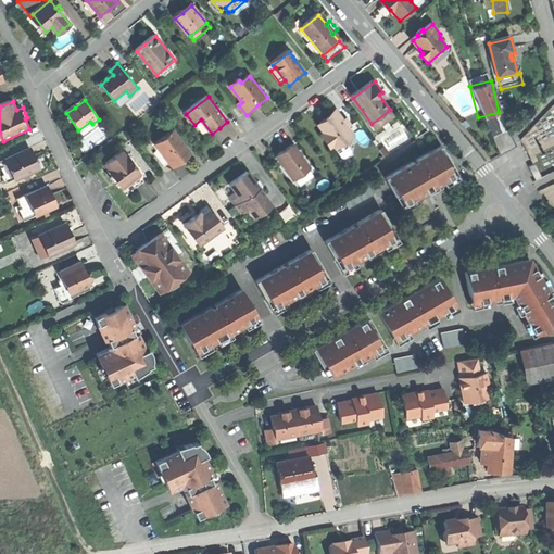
[(335,147),(337,149),(354,136),(349,128),(344,122),(337,111),(330,116),(331,118),(329,121),(326,123),(320,126),(326,134),(324,136),(332,149),(335,147)]
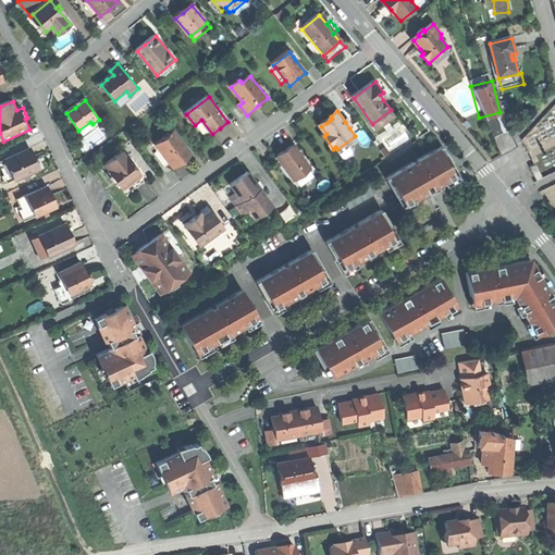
[(157,146),(172,167),(182,159),(189,152),(176,136),(174,138),(171,134),(157,146)]
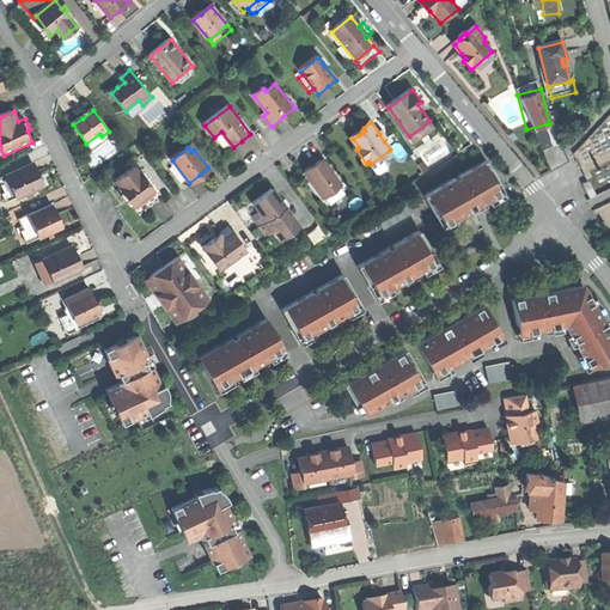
[(306,174),(324,199),(342,185),(324,160),(315,168),(306,174)]
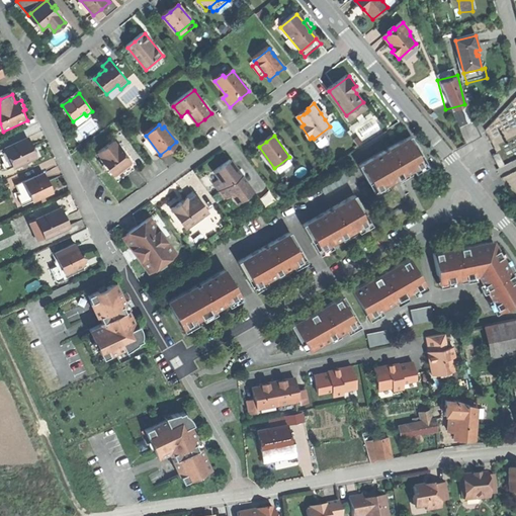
[(372,183),(377,192),(401,179),(424,166),(419,157),(422,155),(412,138),(359,168),(367,180),(370,179),(372,183)]
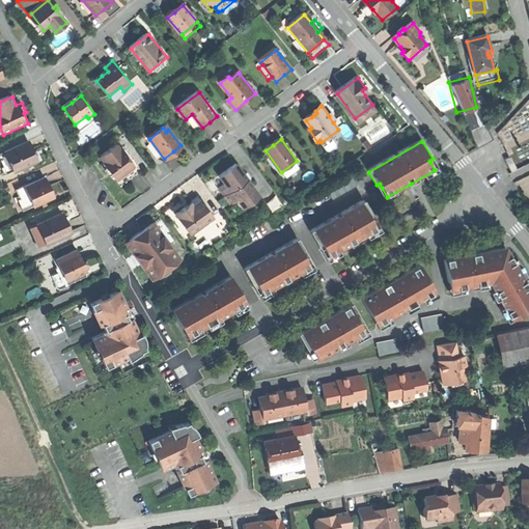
[(6,154),(16,172),(24,169),(26,173),(30,171),(28,167),(38,162),(34,151),(30,143),(6,154)]
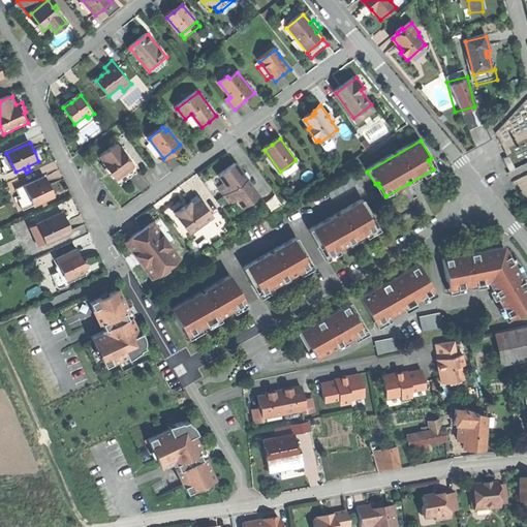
[(110,171),(117,181),(135,166),(123,150),(121,152),(117,146),(101,157),(105,162),(111,169),(110,171)]
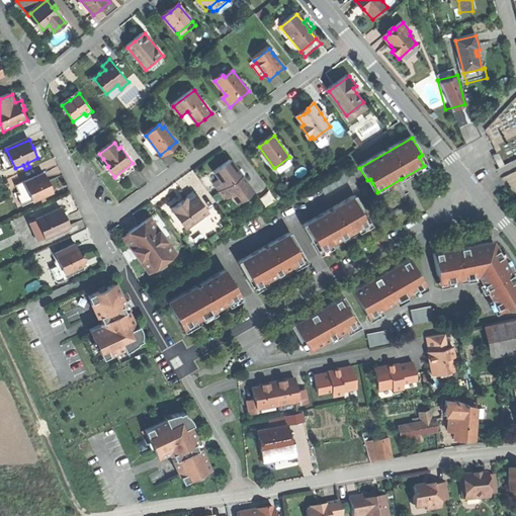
[(9,171),(15,168),(6,150),(0,153),(9,171)]
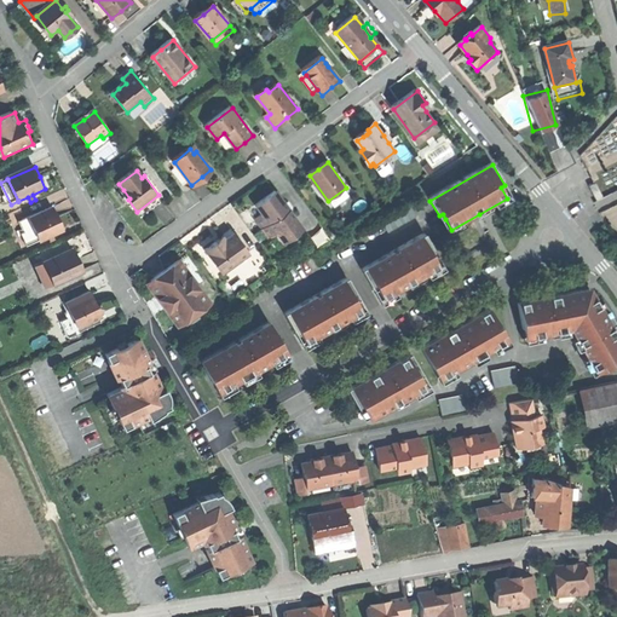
[(125,202),(128,200),(130,199),(124,190),(119,194),(125,202)]
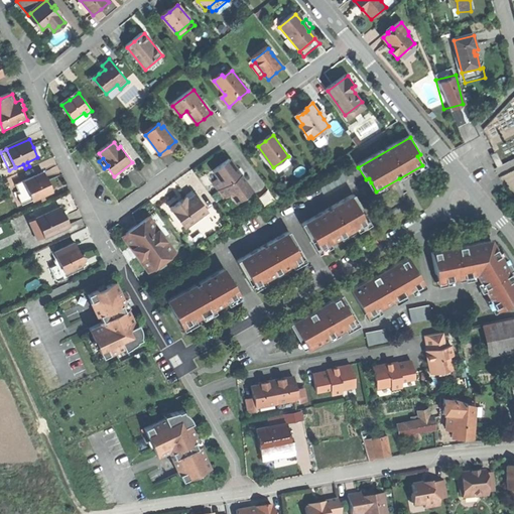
[(215,183),(227,201),(232,197),(238,204),(253,191),(249,185),(235,167),(230,161),(215,172),(220,179),(215,183)]
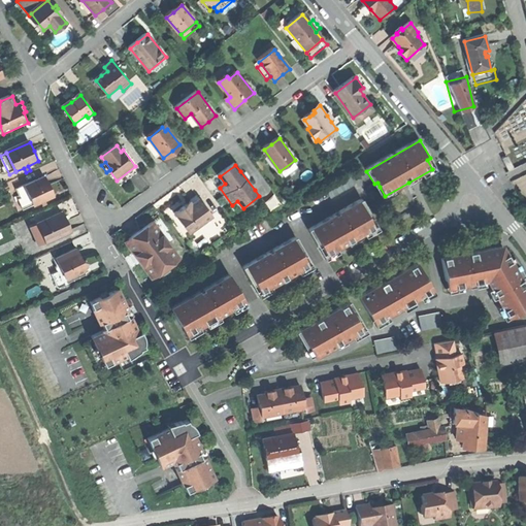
[(140,173),(135,166),(117,181),(122,187),(131,181),(140,173)]
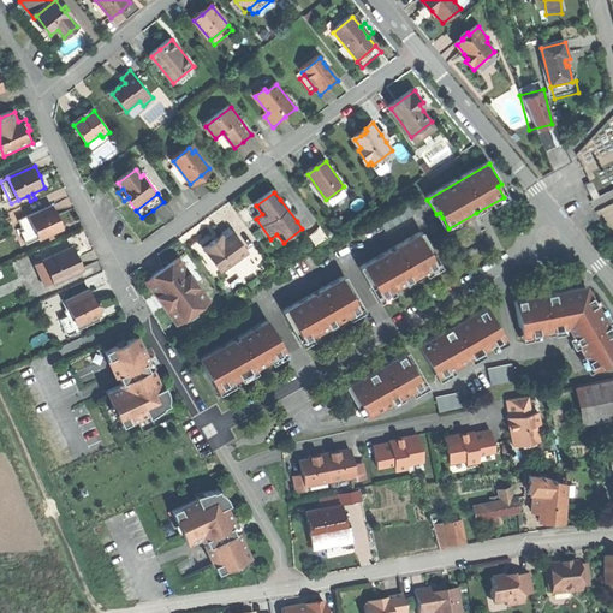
[(31,216),(42,240),(65,230),(59,218),(54,206),(31,216)]
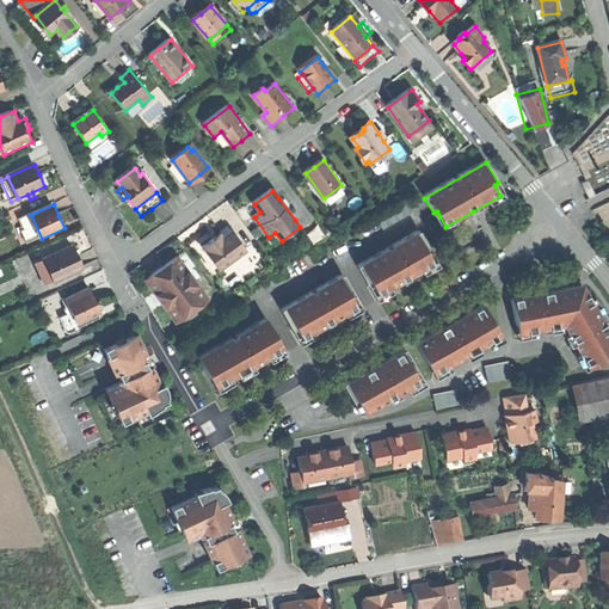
[(201,245),(220,271),(247,251),(231,229),(221,235),(215,240),(211,237),(201,245)]
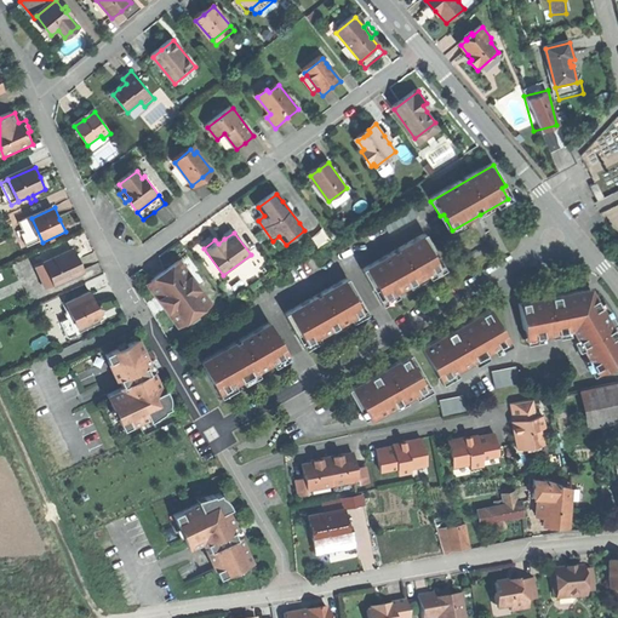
[(365,273),(376,293),(379,292),(385,302),(413,286),(441,269),(435,259),(439,257),(427,236),(365,273)]
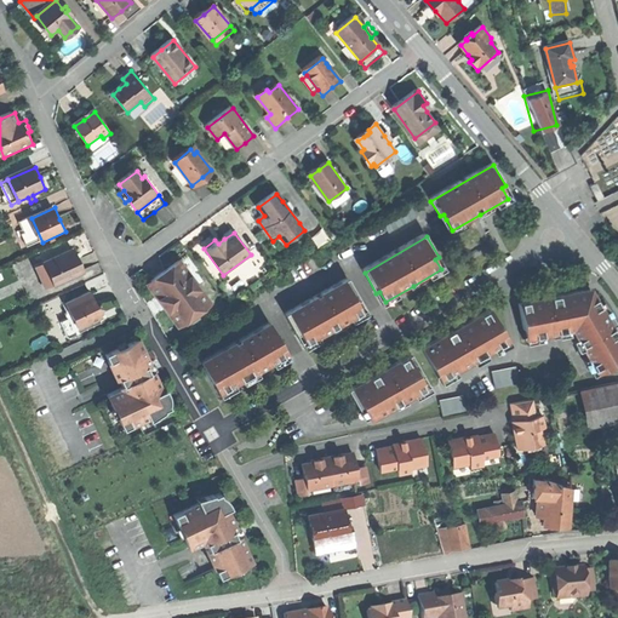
[(46,263),(56,285),(85,273),(83,265),(80,261),(78,262),(73,251),(46,263)]
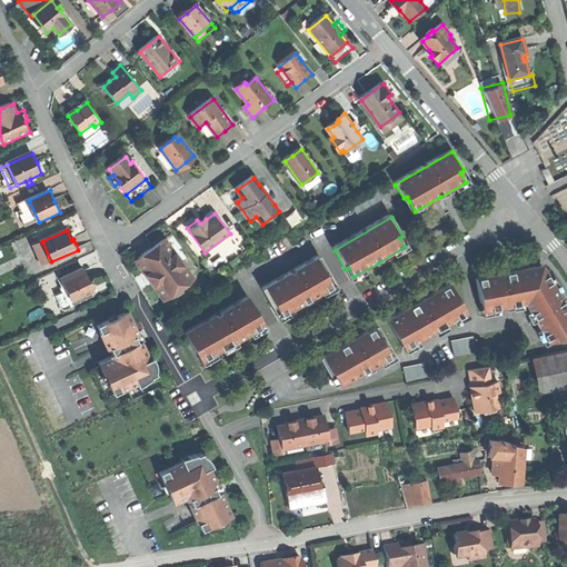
[(43,266),(51,261),(42,241),(35,245),(43,266)]
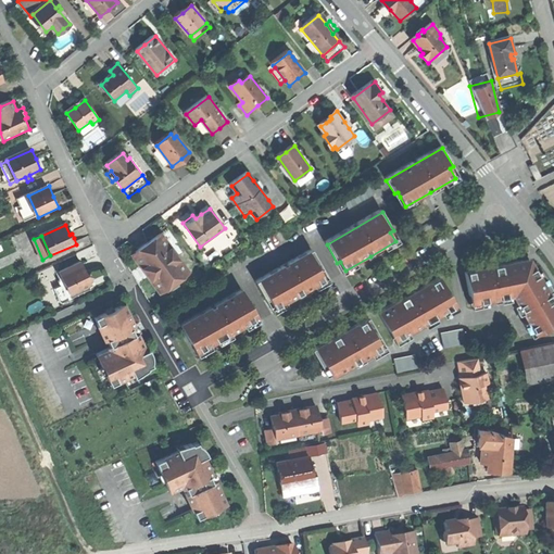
[(150,244),(138,253),(147,267),(150,267),(154,272),(154,277),(164,292),(190,274),(163,236),(150,244)]
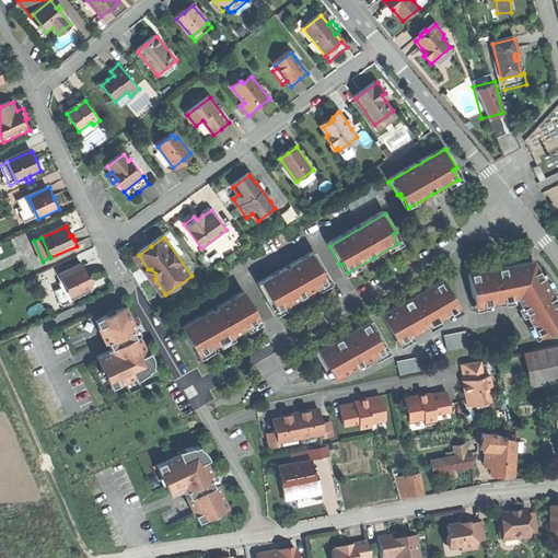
[(272,303),(278,312),(303,298),(328,283),(322,274),(325,272),(315,254),(258,286),(269,305),(272,303)]
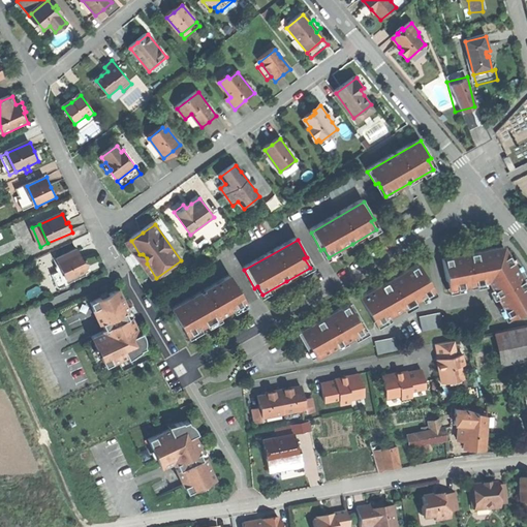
[(154,280),(156,278),(147,264),(147,258),(143,254),(140,254),(131,241),(128,243),(154,280)]
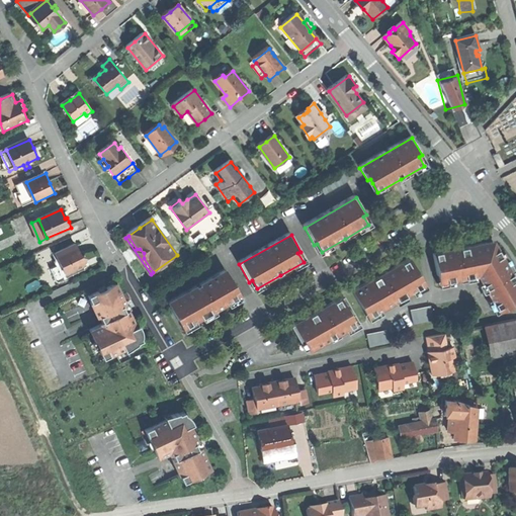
[(443,283),(479,277),(498,311),(508,305),(510,308),(515,304),(515,279),(513,275),(515,274),(515,269),(513,266),(509,268),(501,255),(495,243),(464,249),(434,255),(438,276),(442,276),(443,283)]
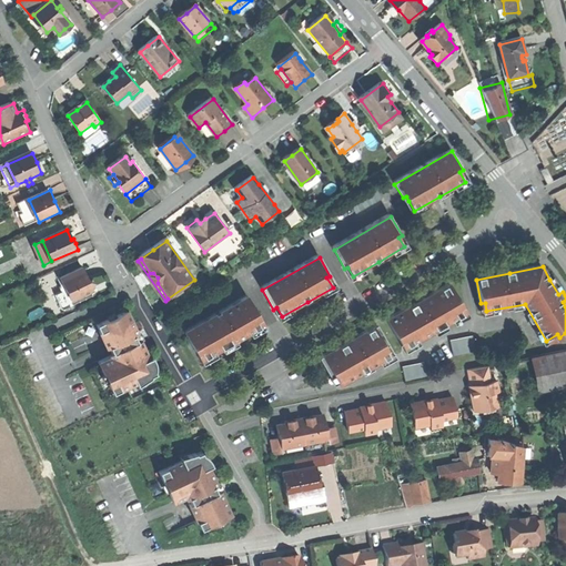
[(69,291),(73,301),(93,292),(94,291),(93,287),(94,283),(90,281),(88,275),(84,269),(62,279),(69,291)]
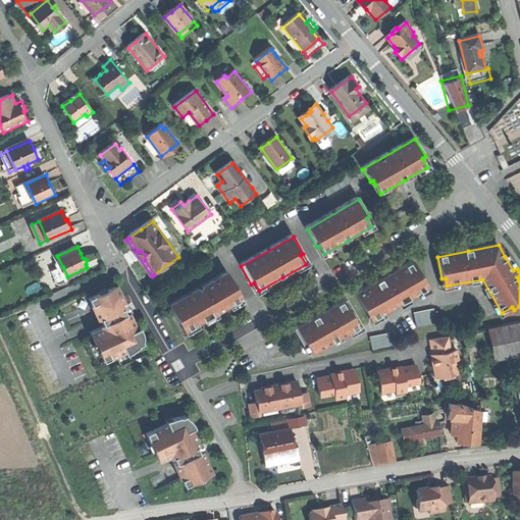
[(509,255),(505,257),(513,270),(517,268),(514,263),(509,255)]
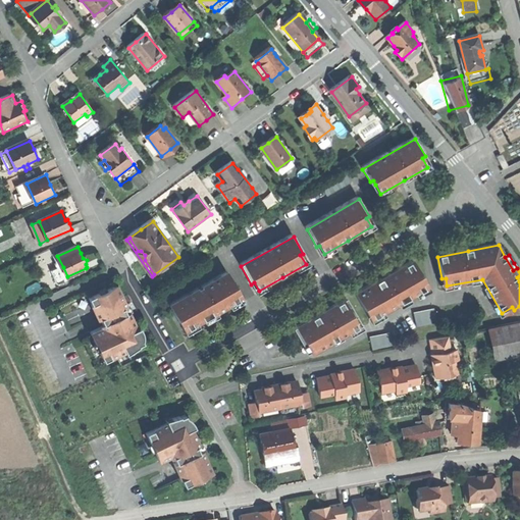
[(356,296),(366,312),(369,311),(374,320),(426,290),(421,280),(424,278),(414,262),(381,280),(356,296)]
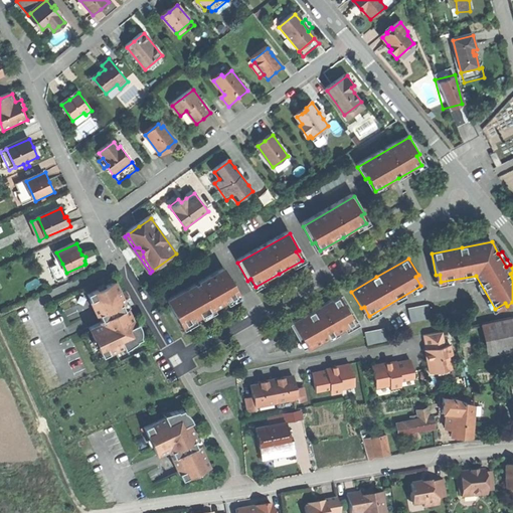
[(59,282),(68,278),(66,273),(62,264),(53,268),(59,282)]
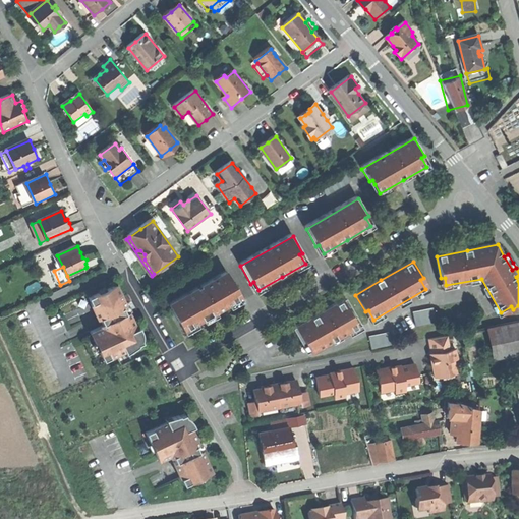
[(88,273),(85,268),(67,276),(69,281),(88,273)]
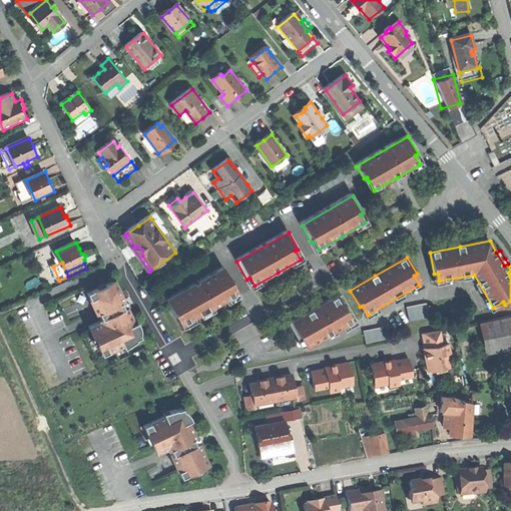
[(180,317),(185,326),(211,311),(236,297),(231,288),(234,286),(224,269),(167,302),(177,319),(180,317)]
